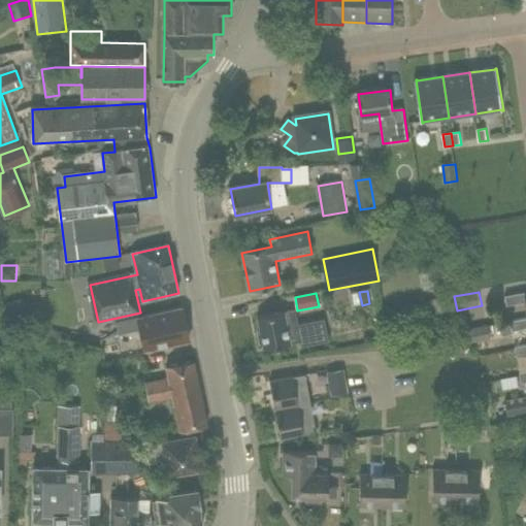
[(525,299),(524,294),(505,297),(506,307),(525,303),(525,299)]
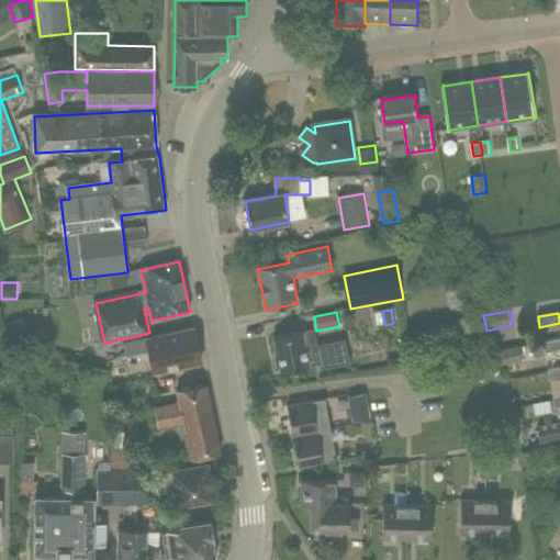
[(447,322),(450,347),(481,344),(478,316),(461,318),(461,320),(447,322)]
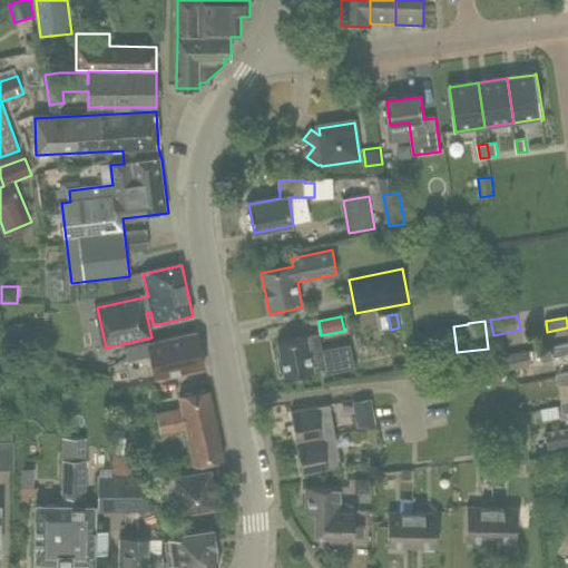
[(26,322),(7,329),(13,346),(32,341),(26,322)]
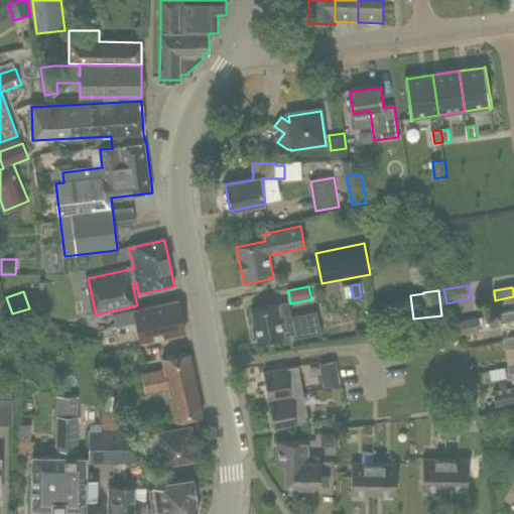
[(185,334),(178,302),(114,316),(117,327),(138,323),(143,343),(185,334)]
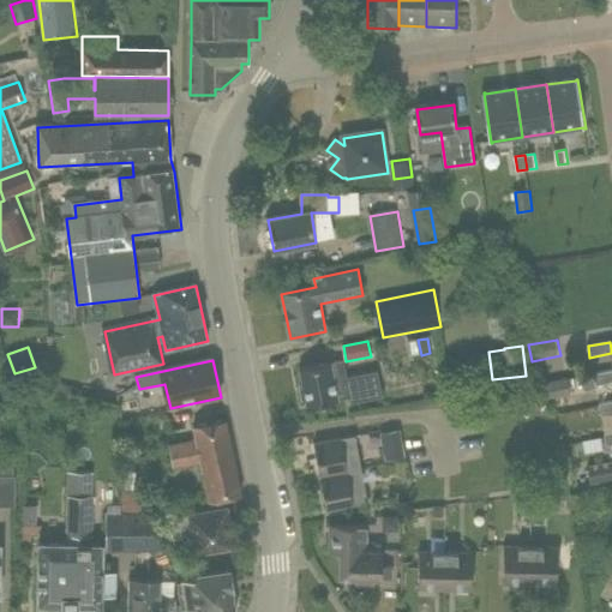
[(347,378),(343,361),(300,370),(304,389),(301,389),(304,402),(307,401),(309,407),(341,402),(340,400),(351,399),(352,403),(384,397),(379,372),(347,378)]
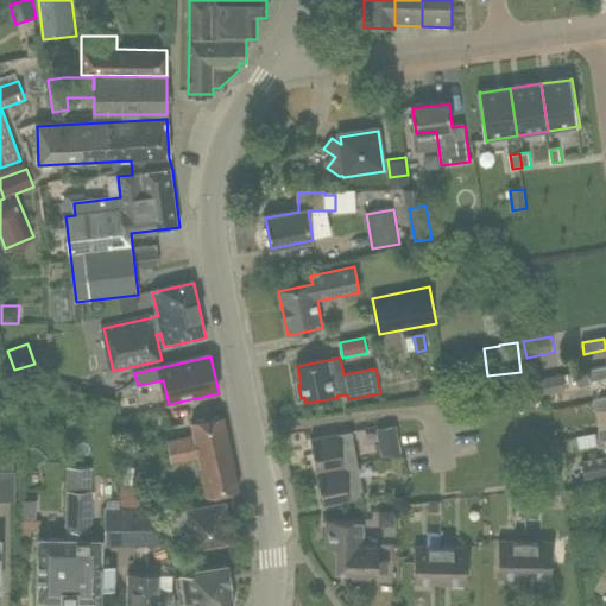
[(605,367),(587,372),(589,383),(605,379),(605,367)]
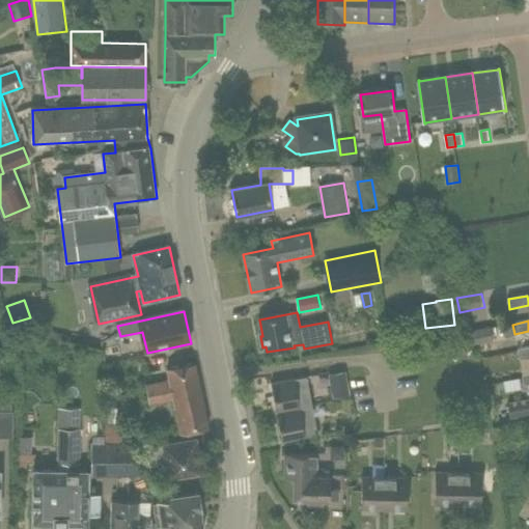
[(476,344),(494,341),(492,328),(473,332),(476,344)]
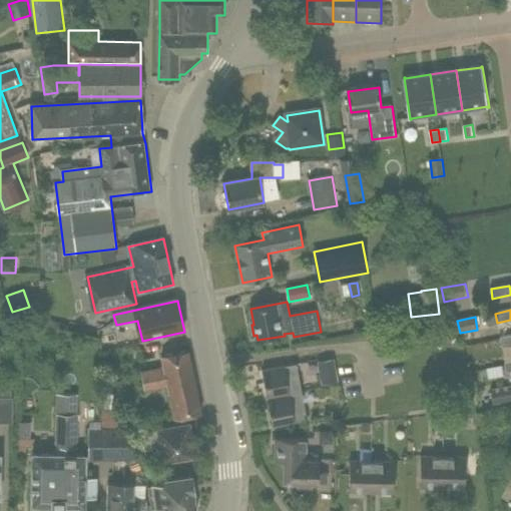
[(510,337),(500,339),(502,348),(510,346),(510,337)]
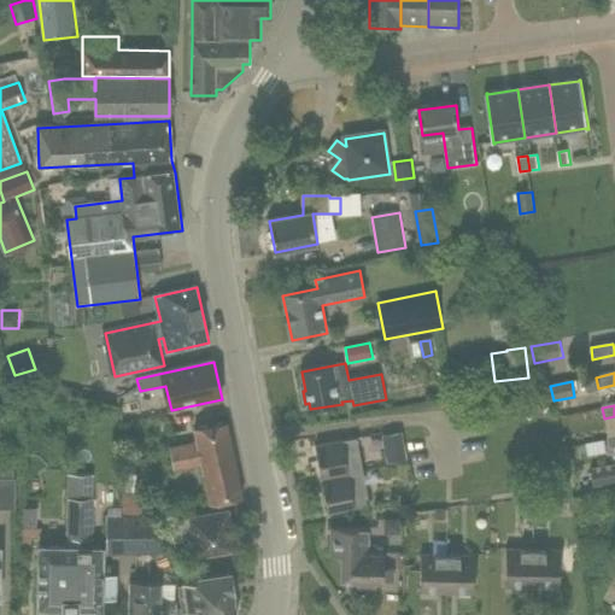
[(242,498),(228,425),(197,431),(199,443),(170,449),(175,473),(204,467),(211,504),(242,498)]
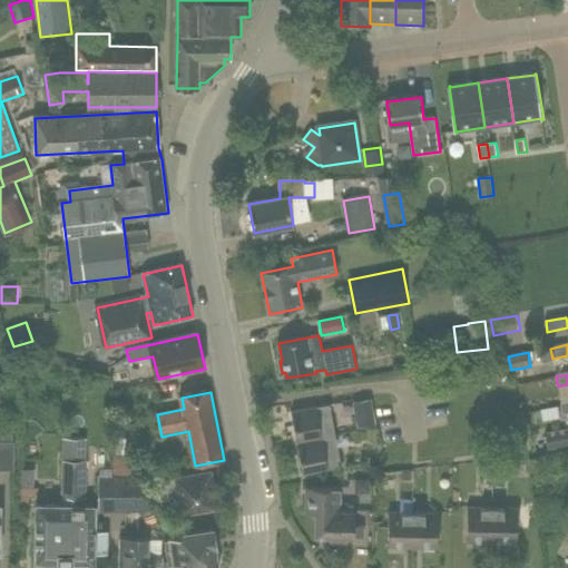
[(354,402),(360,429),(373,427),(378,426),(372,399),(356,402),(354,402)]
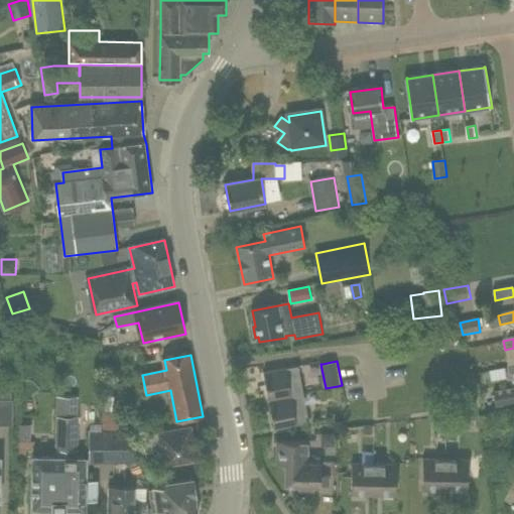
[(269,401),(304,395),(299,368),(264,374),(269,401)]
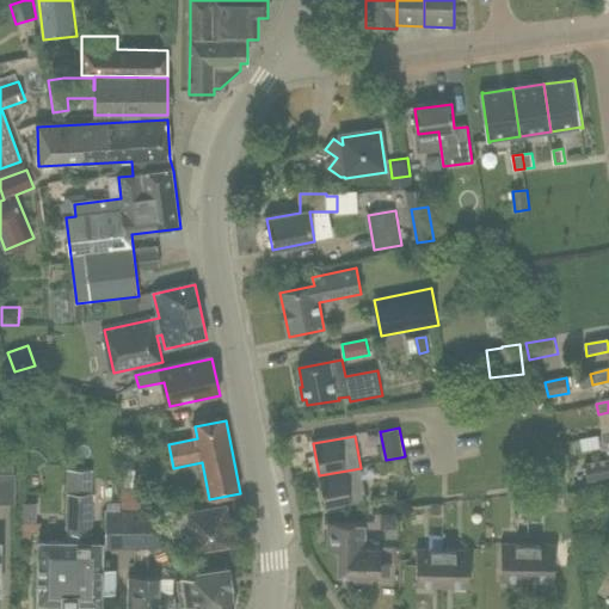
[(0,461),(0,474),(14,474),(14,461),(0,461)]
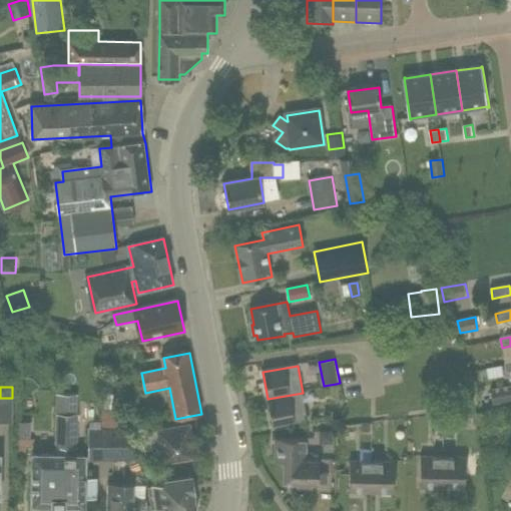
[(510,388),(492,392),(494,405),(510,402),(510,388)]
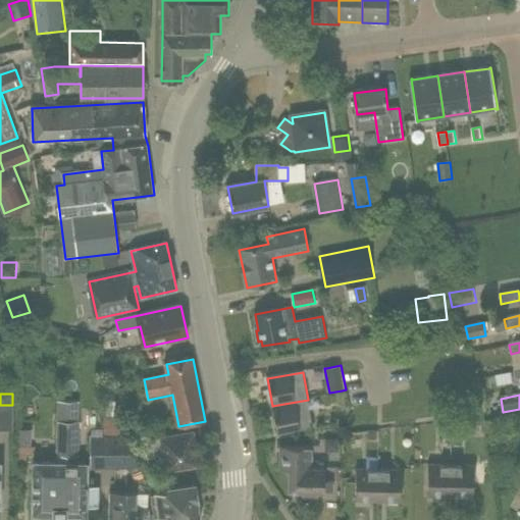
[(312,428),(308,400),(272,406),(277,434),(312,428)]
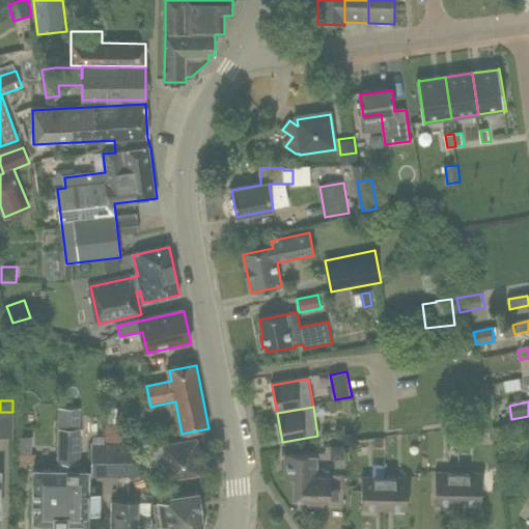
[(58,464),(81,464),(82,409),(59,409),(58,464)]
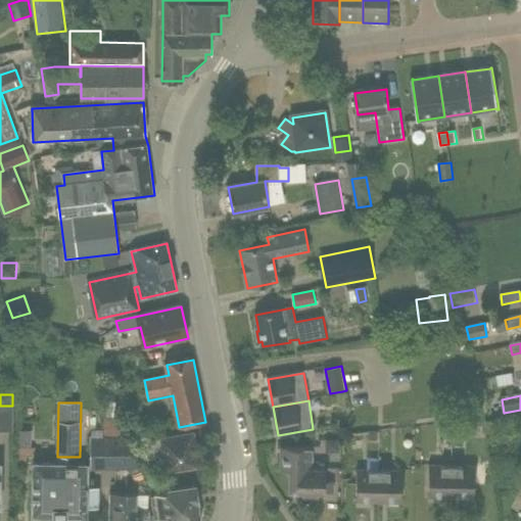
[(0,431),(14,431),(14,406),(12,406),(0,406),(0,431)]
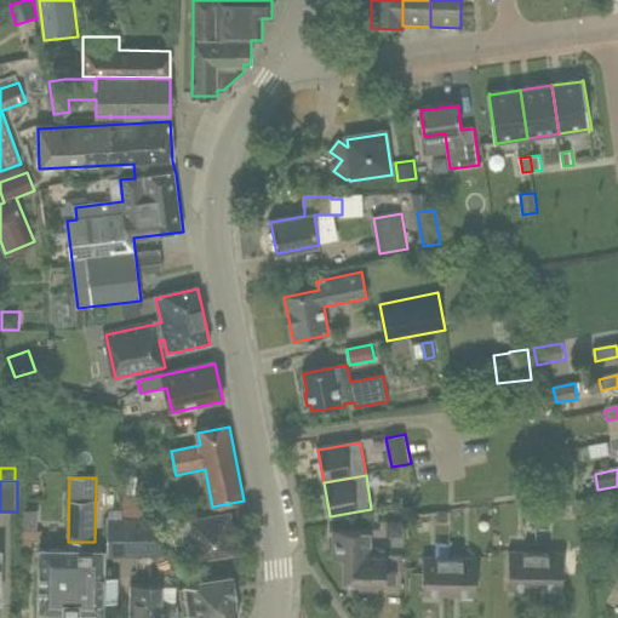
[(161,519),(143,520),(143,496),(125,496),(125,520),(108,520),(109,558),(162,558),(161,519)]
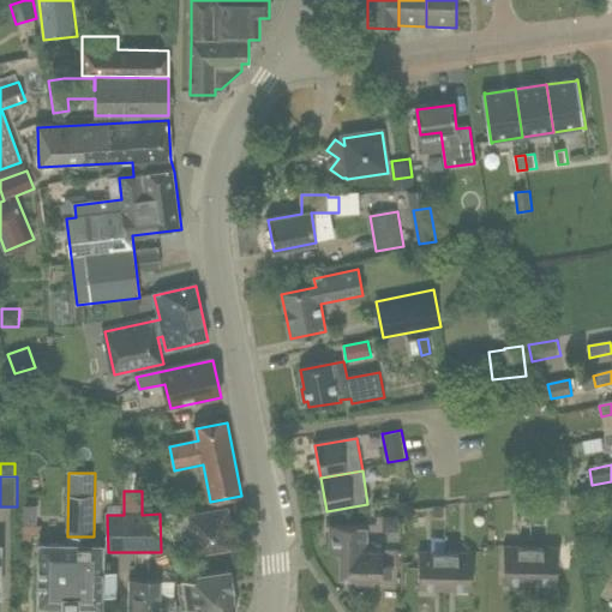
[(233,546),(227,510),(191,516),(191,519),(172,521),(175,539),(195,535),(197,552),(233,546)]
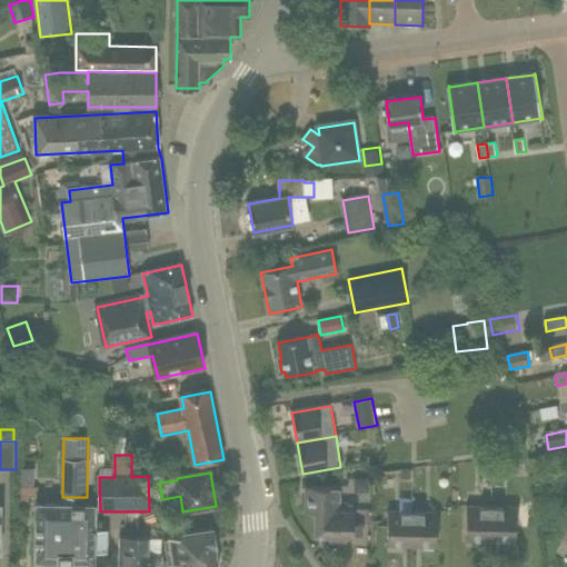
[(356,478),(356,490),(370,490),(370,478),(356,478)]
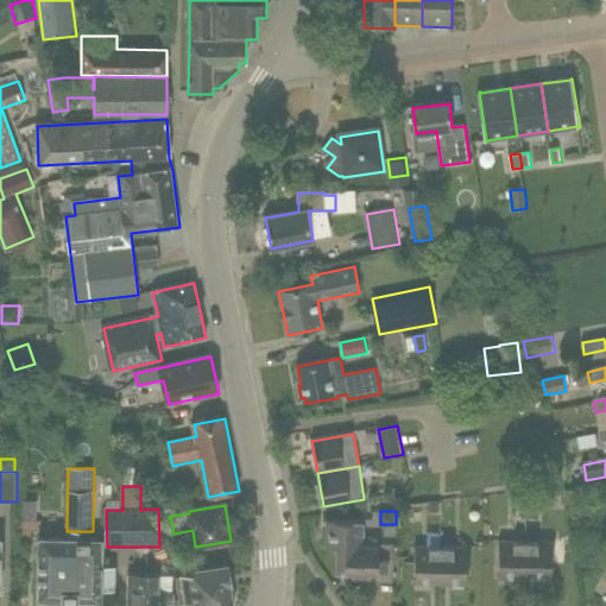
[(364,548),(364,545),(365,522),(328,521),(327,548),(338,548),(363,548),(364,548)]
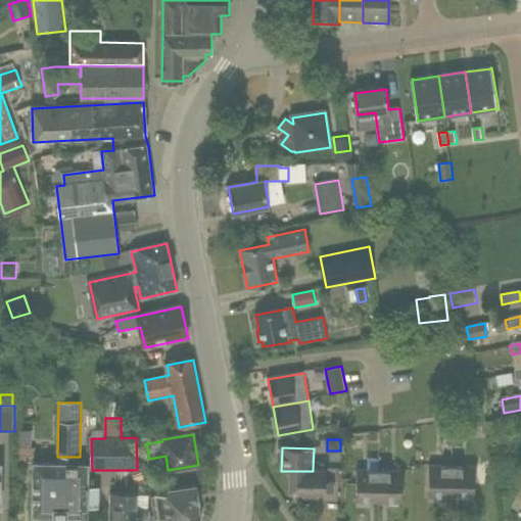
[(64,493),(65,464),(34,464),(33,516),(56,516),(57,493),(64,493)]
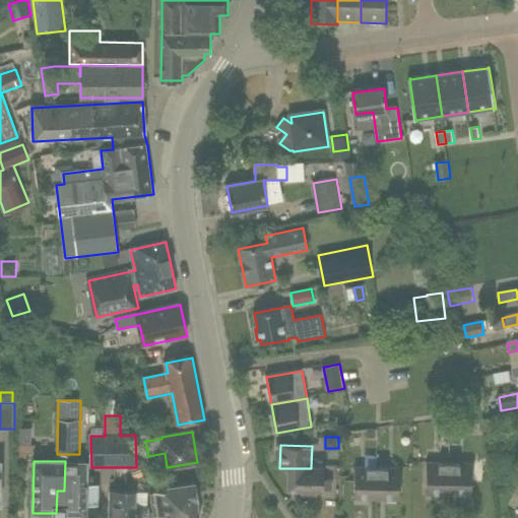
[(87,462),(65,461),(64,491),(57,491),(56,513),(86,513),(86,504),(99,505),(99,484),(86,484),(87,462)]
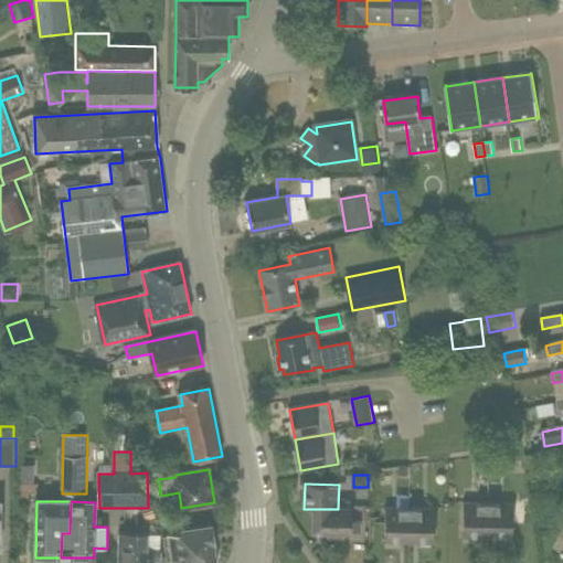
[(464,538),(488,538),(489,505),(465,503),(464,538)]
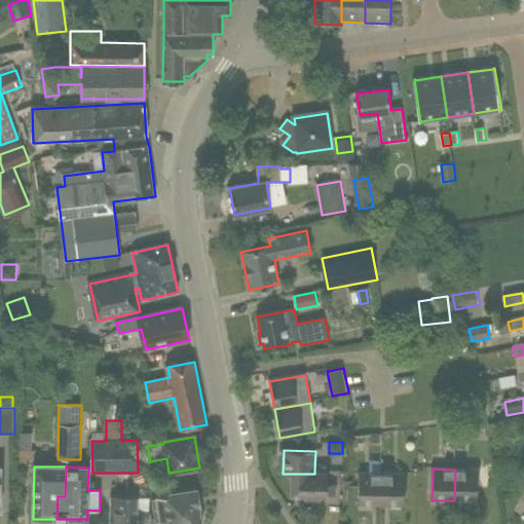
[(455,470),(454,500),(478,501),(478,470),(455,470)]
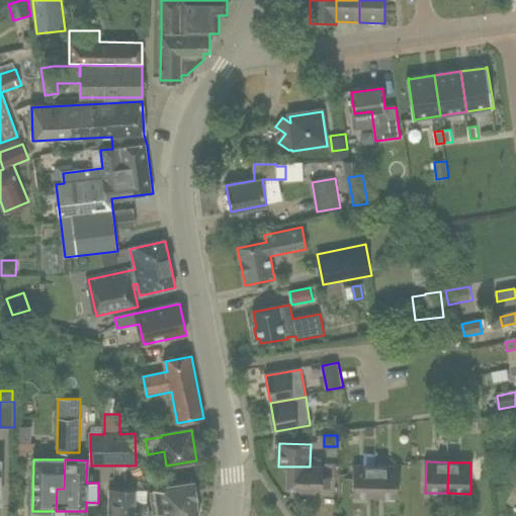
[(309,466),(309,494),(316,494),(317,489),(332,489),(332,479),(323,478),(323,464),(310,464),(310,466),(309,466)]
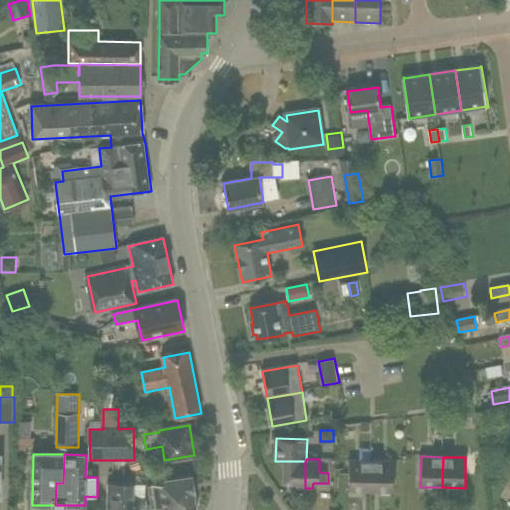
[(144,465),(147,478),(166,475),(164,461),(144,465)]
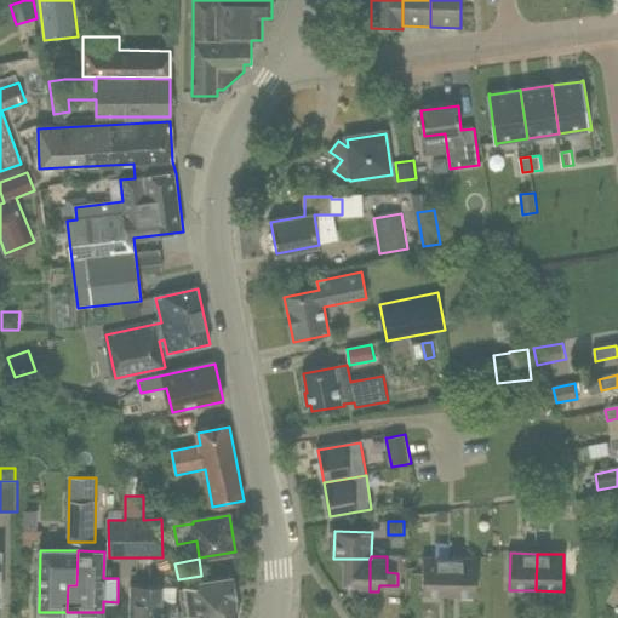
[(370,591),(370,559),(344,559),(344,585),(360,585),(360,590),(370,591)]
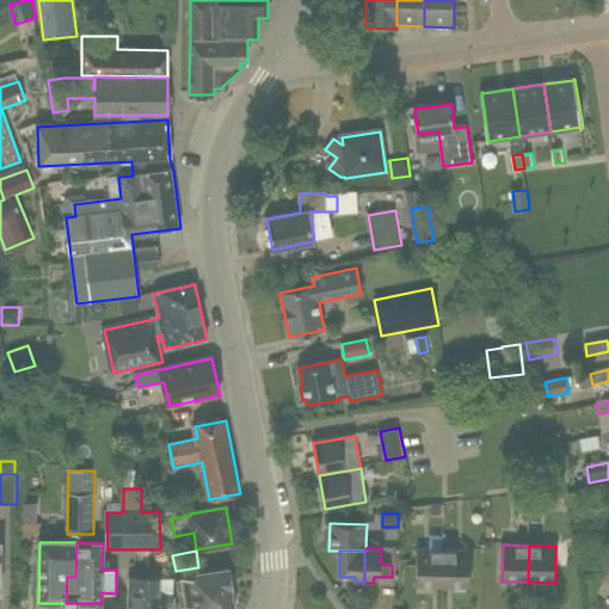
[(444,588),(444,551),(418,551),(418,588),(444,588)]
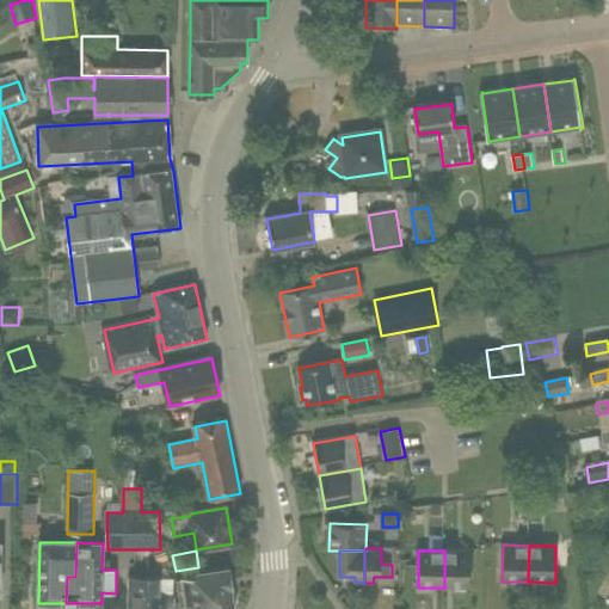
[(472,551),(444,551),(444,588),(471,588),(472,551)]
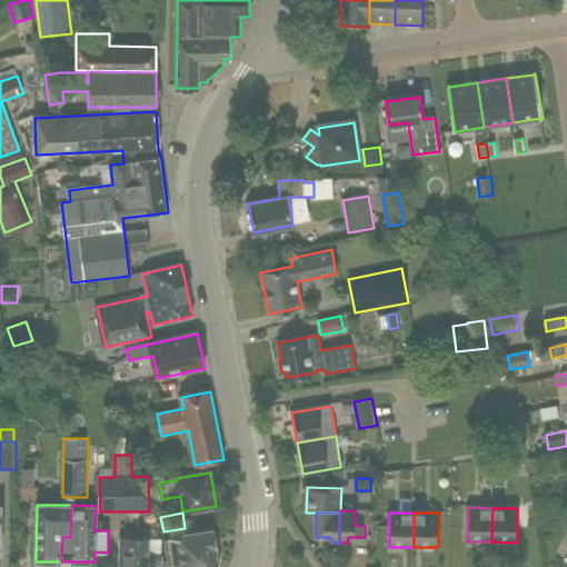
[(219,566),(214,529),(185,534),(185,539),(171,541),(171,543),(167,544),(170,566),(176,566),(182,565),(182,566),(219,566)]
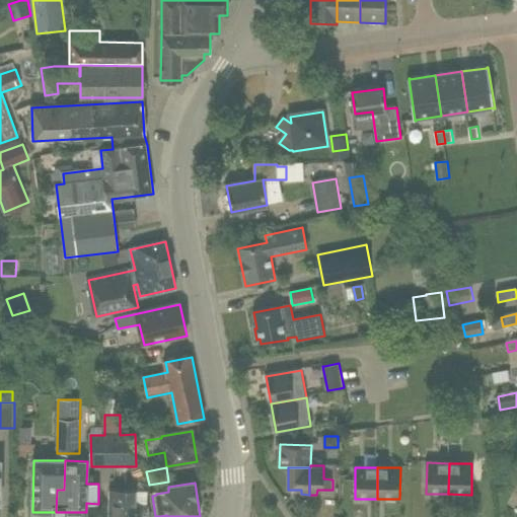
[(144,507),(135,507),(136,492),(109,491),(108,516),(148,516),(149,507),(144,507)]
